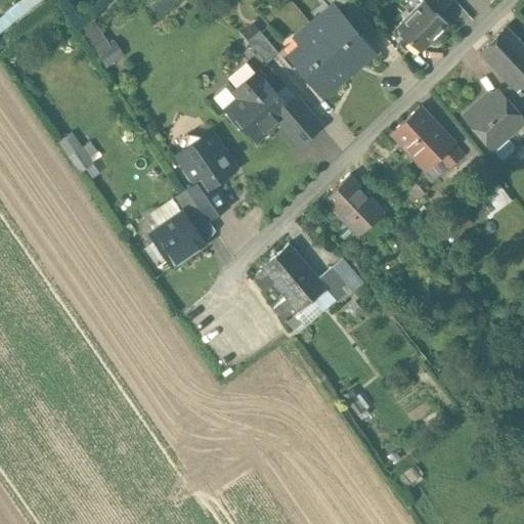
[(447,0),(435,0),(436,1),(429,7),(434,13),(435,12),(447,0)]
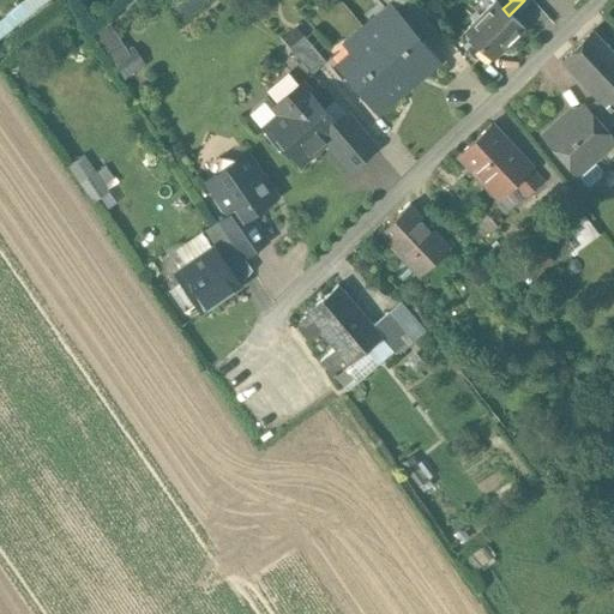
[(495,1),(464,32),(479,47),(477,47),(480,49),(480,48),(493,61),(524,29),(510,14),(509,16),(503,8),(495,1)]
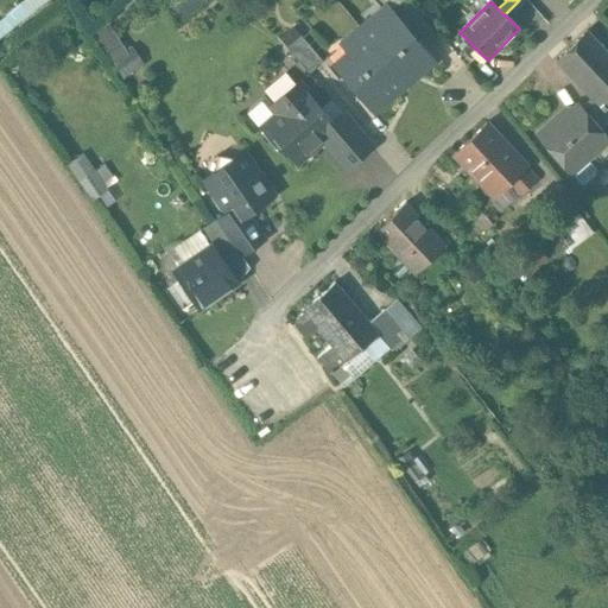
[(432,59),(387,6),(386,7),(360,29),(405,82),(432,59)]
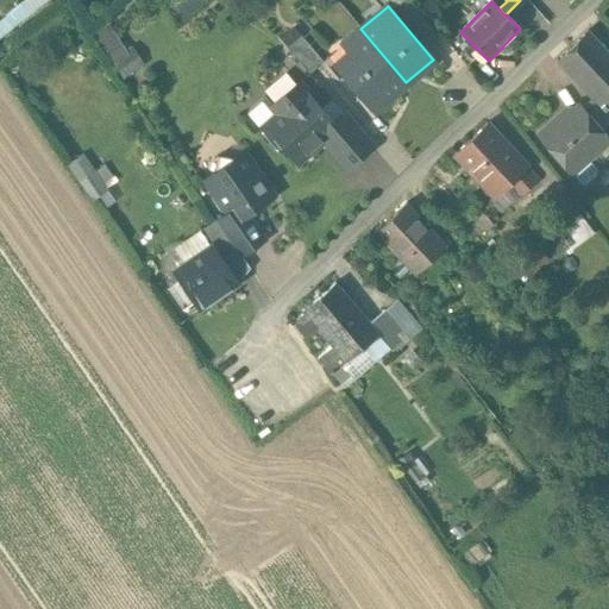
[(113,19),(94,30),(121,76),(139,66),(113,19)]
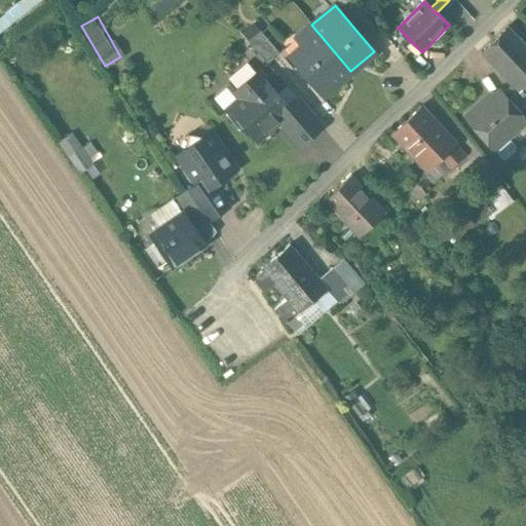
[(350,71),(311,25),(296,38),(304,47),(291,59),(322,96),(350,71)]
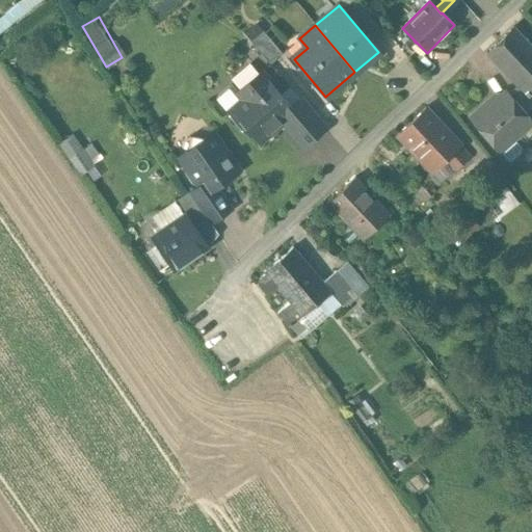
[(531,94),(531,46),(513,27),(485,53),(516,86),(528,98),(531,94)]
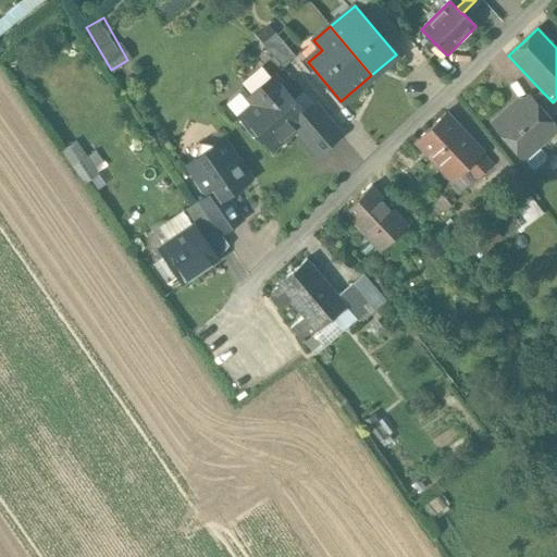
[(295,56),(275,33),(262,44),(283,66),(295,56)]
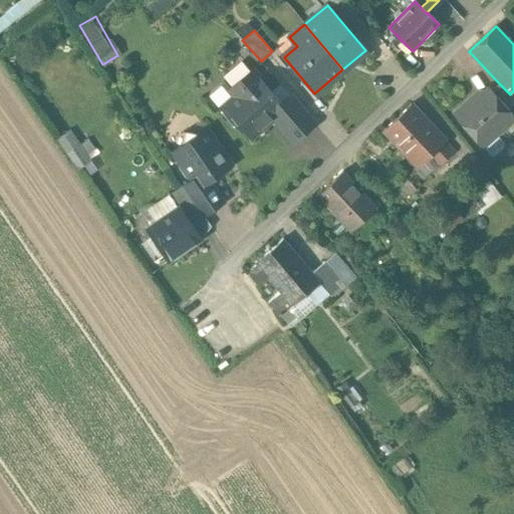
[(234,82),(248,64),(239,57),(225,75),(234,82)]
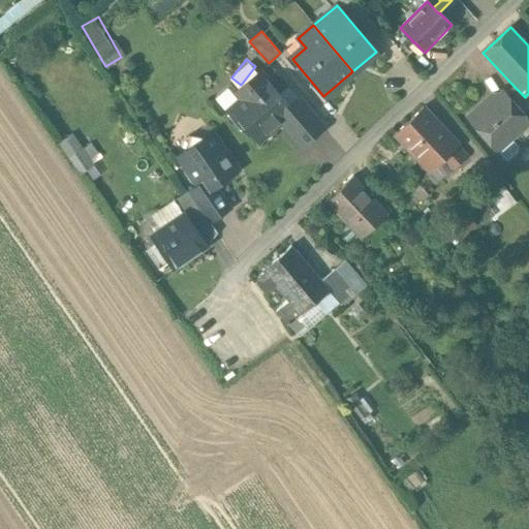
[(289,107),(258,71),(237,90),(240,94),(239,103),(228,112),(240,125),(245,126),(257,141),(280,121),(291,121),(297,116),(289,107)]
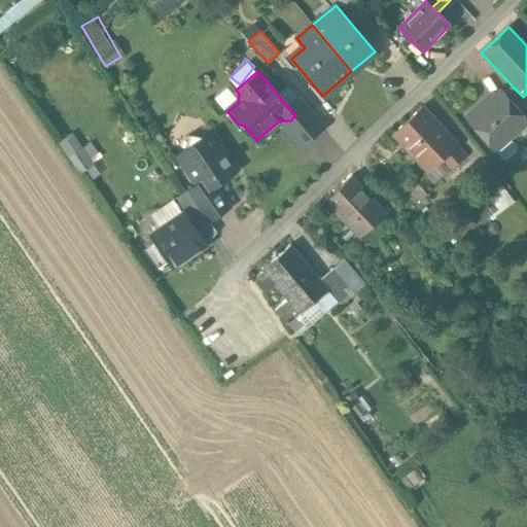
[(512,85),(502,94),(502,93),(486,107),(482,102),(465,116),(494,149),(526,120),(521,114),(526,108),(526,101),(523,97),(512,85)]
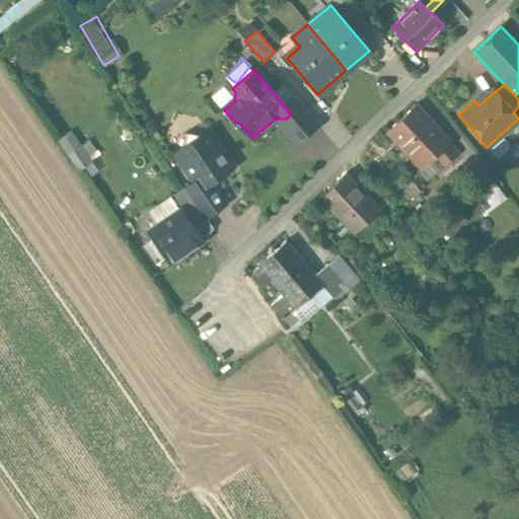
[(317,126),(293,97),(284,105),(291,114),(286,119),(284,129),(296,143),(317,126)]
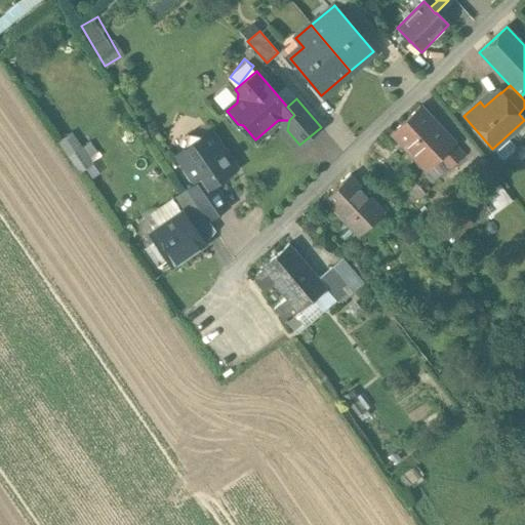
[(454,144),(419,106),(417,108),(417,109),(394,130),(392,132),(426,170),(438,159),(448,169),(463,156),(453,145),(454,144)]
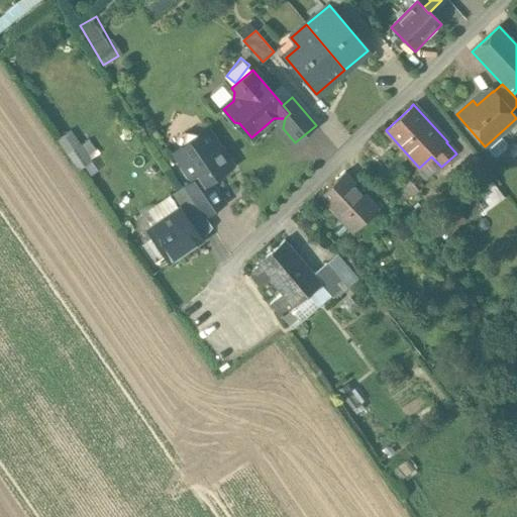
[(76,167),(99,154),(90,137),(80,142),(73,128),(59,135),(76,167)]
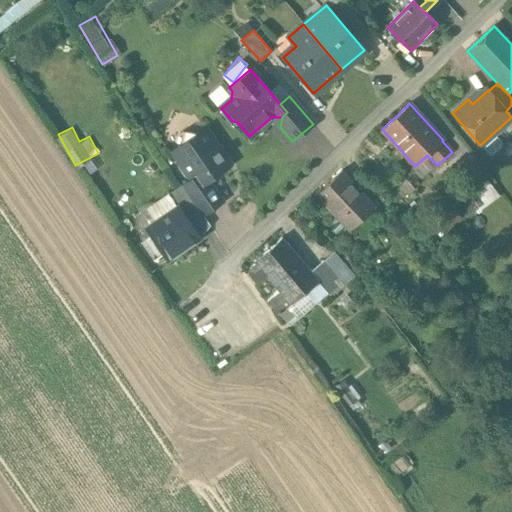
[(204,129),(197,133),(182,130),(178,156),(192,178),(198,186),(208,179),(229,165),(204,129)]
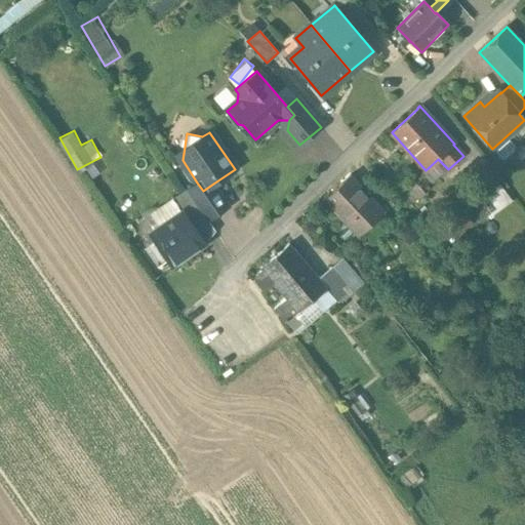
[(508,161),(520,150),(510,138),(497,150),(508,161)]
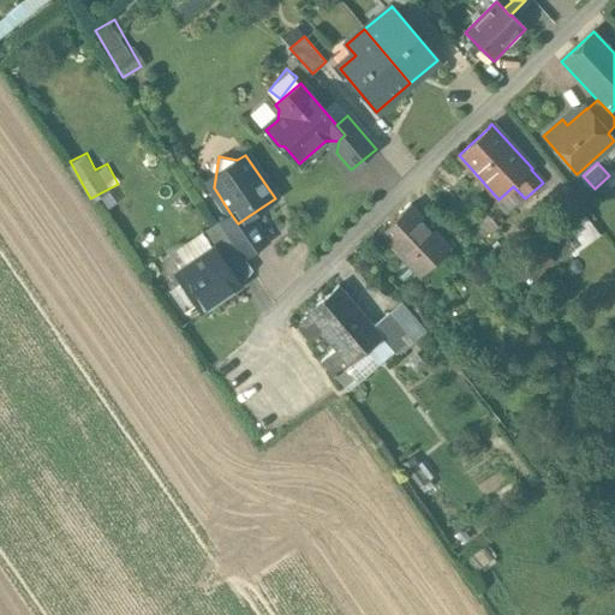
[(449,246),(410,204),(378,234),(418,276),(449,246)]
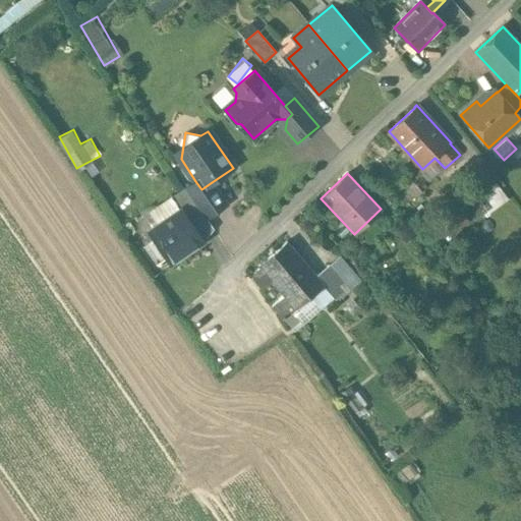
[(212,182),(201,189),(195,181),(185,187),(186,188),(201,211),(207,218),(226,205),(212,182)]
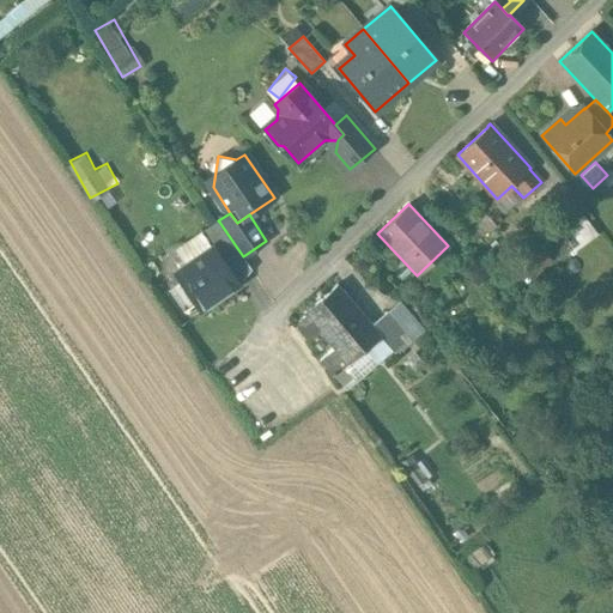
[(576,249),(599,232),(584,213),(562,231),(576,249)]
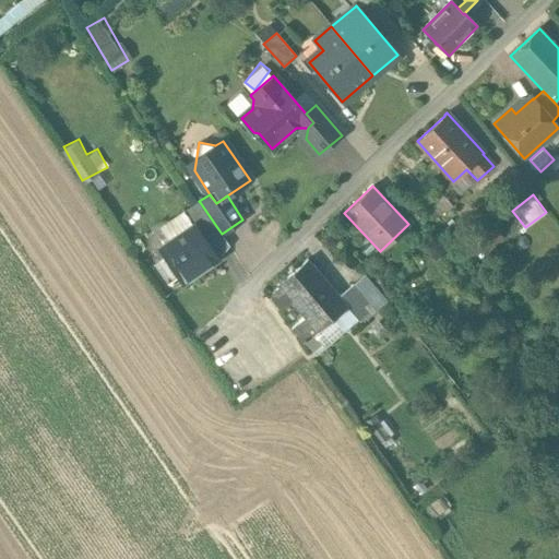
[(200,202),(183,212),(192,225),(194,224),(202,236),(216,226),(200,202)]
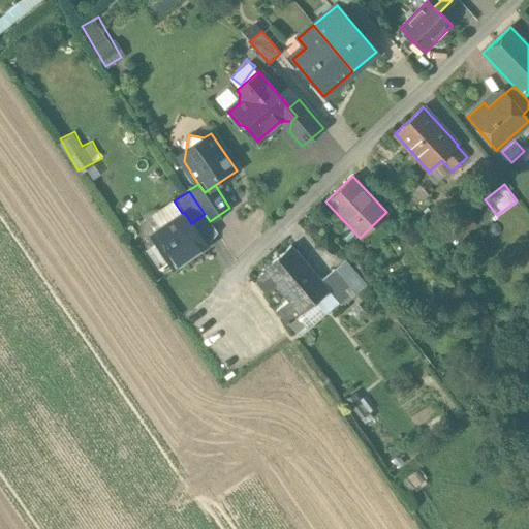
[(182,213),(151,235),(173,268),(206,246),(191,223),(184,212),(182,213)]
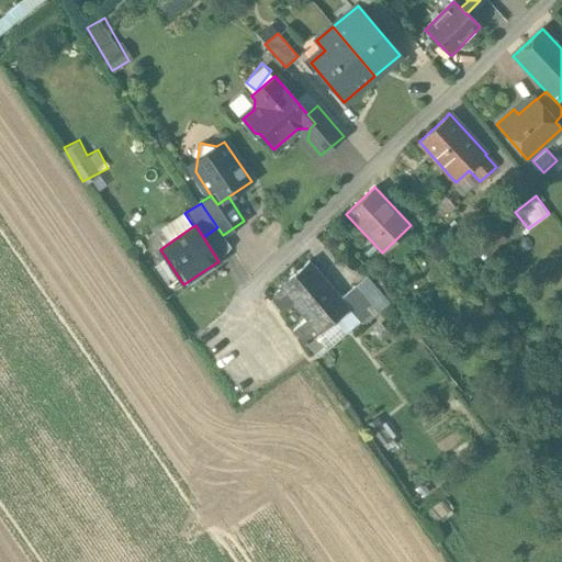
[(341,298),(310,260),(279,287),(281,289),(273,295),(273,301),(281,310),(287,311),(293,304),(306,318),(293,329),(306,345),(316,337),(349,308),(349,307),(341,298)]
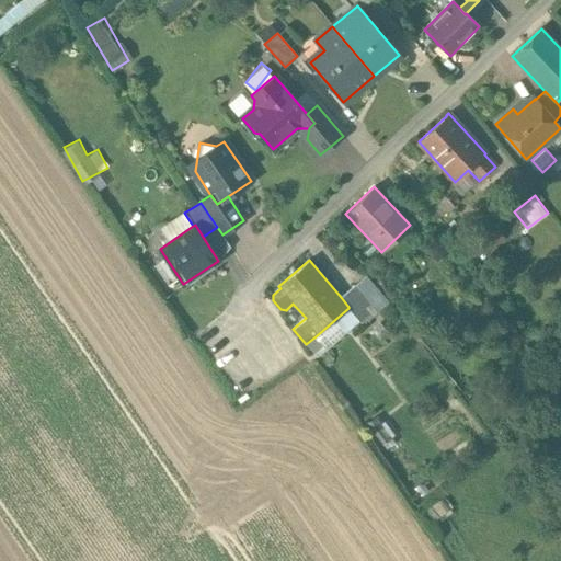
[(377,311),(354,285),(341,297),(348,307),(348,308),(363,324),(377,311)]
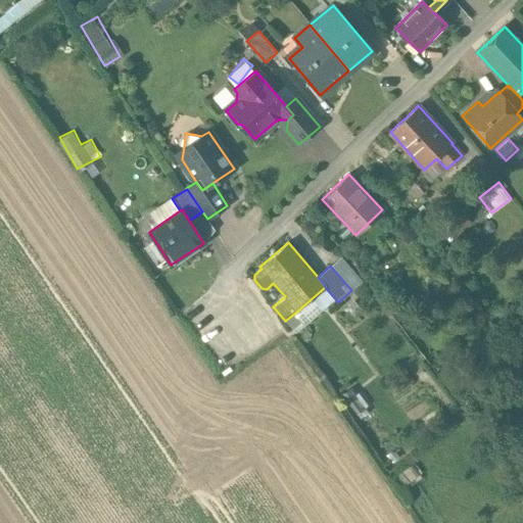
[(294,314),(285,321),(293,330),(301,322),(294,314)]
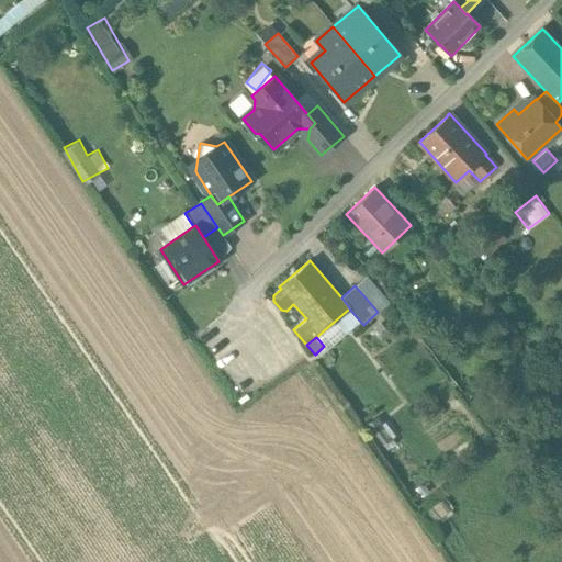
[(409,384),(364,420),(370,428),(416,392),(409,384)]
